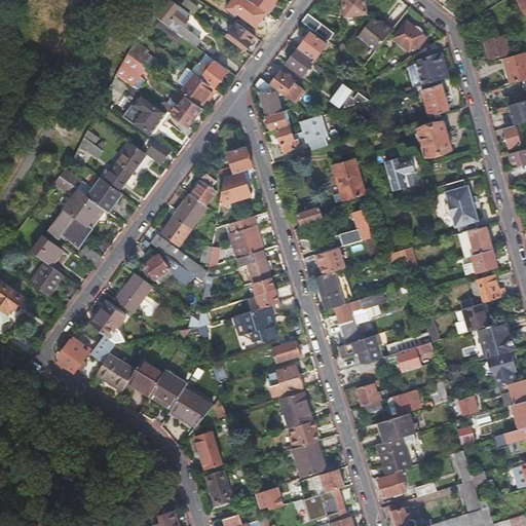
[(182,0),(180,3),(193,13),(196,8),(186,0),(182,0)]
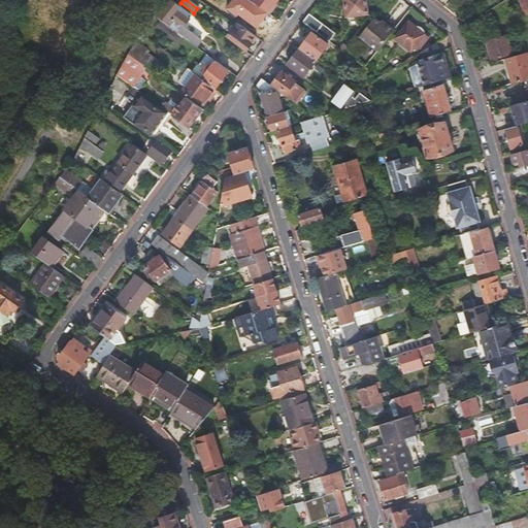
[(250,0),(255,4),(268,13),(276,0),(250,0)]
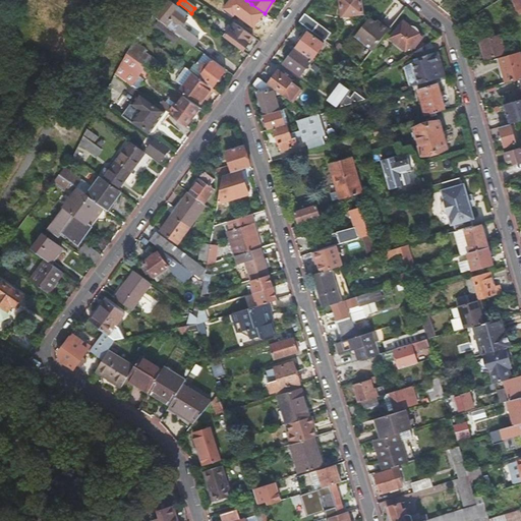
[(273,0),(265,13),(267,14),(277,0),(273,0)]
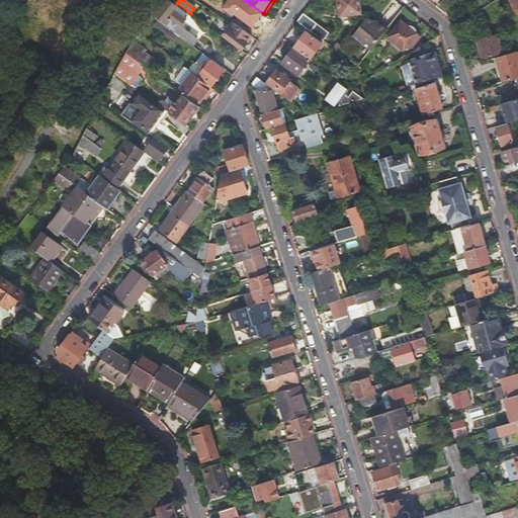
[(337,0),(340,17),(362,14),(360,0),(337,0)]
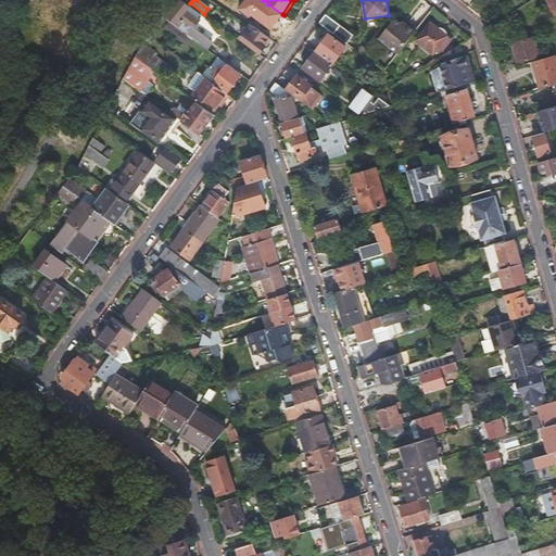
[(555,8),(555,0),(546,0),(550,10),(555,8)]
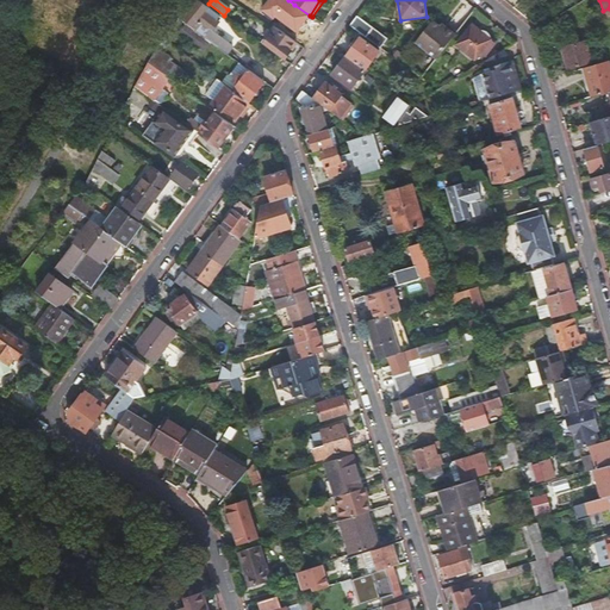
[(204,35),(203,36),(210,42),(228,55),(234,47),(211,30),(218,20),(216,19),(218,16),(199,1),(184,20),(204,35)]
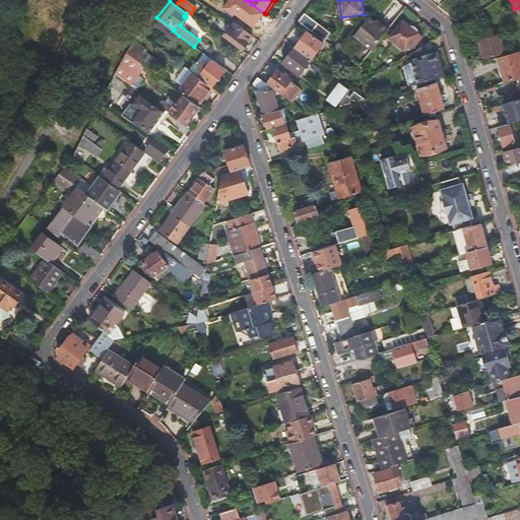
[(214,12),(223,18),(226,14),(234,19),(239,13),(222,2),(214,12)]
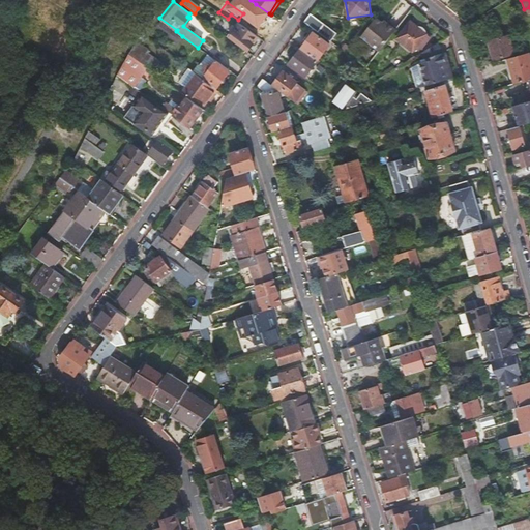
[(261,29),(271,15),(269,13),(256,4),(246,19),(261,29)]
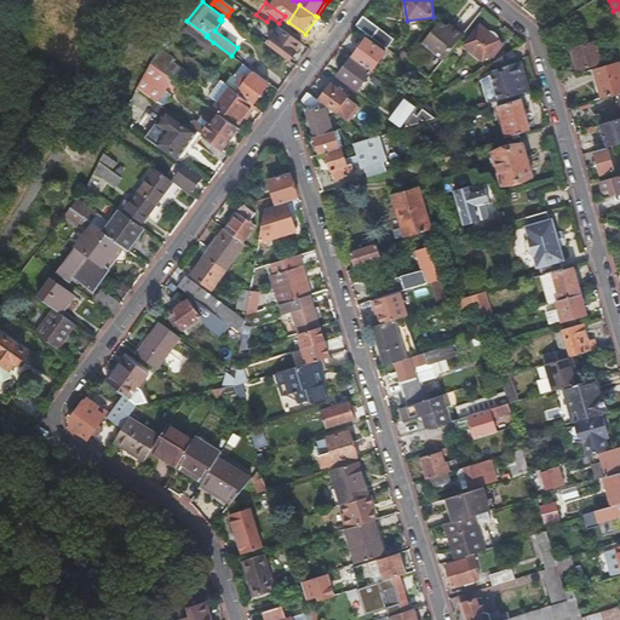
[(438,16),(418,40),(441,59),(461,35),(438,16)]
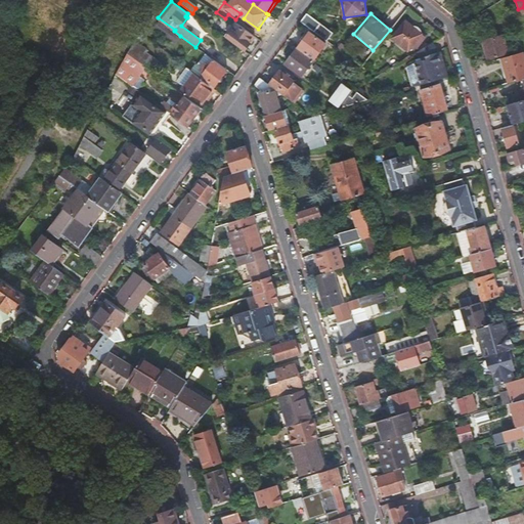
[(225,18),(233,25),(234,23),(236,19),(235,19),(228,14),(225,18)]
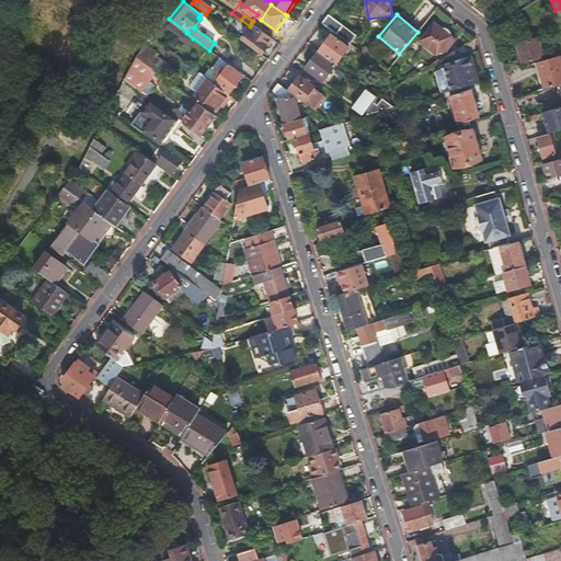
[(343,26),(329,15),(322,24),(336,35),(350,45),(356,36),(343,26)]
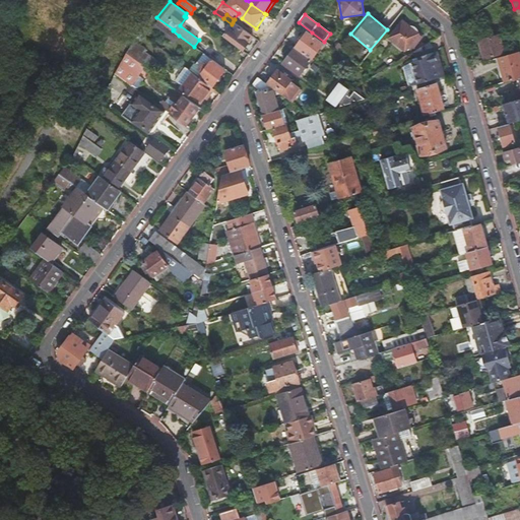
[(173,30),(158,20),(153,27),(174,43),(179,36),(173,30)]
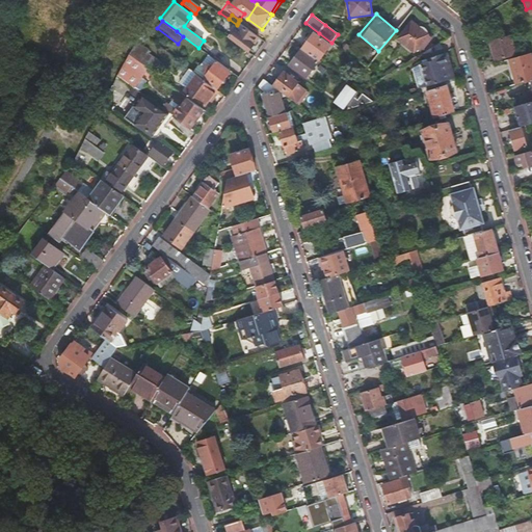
[(248,52),(259,37),(241,25),(239,23),(238,23),(237,25),(236,25),(239,27),(231,38),(248,52)]
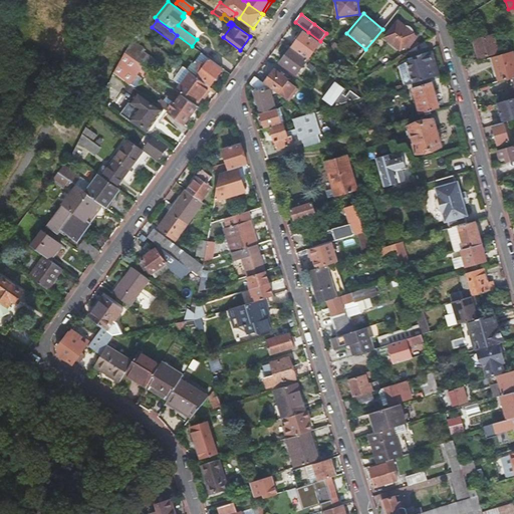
[(408,47),(417,37),(398,22),(384,38),(400,50),(405,44),(408,47)]
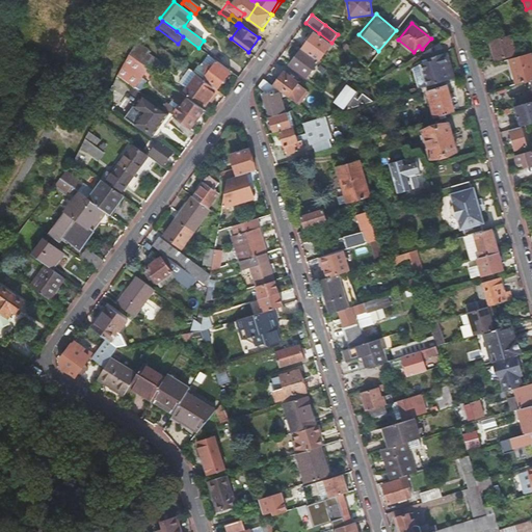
[(307,43),(301,50),(319,61),(330,46),(312,31),(306,41),(307,43)]
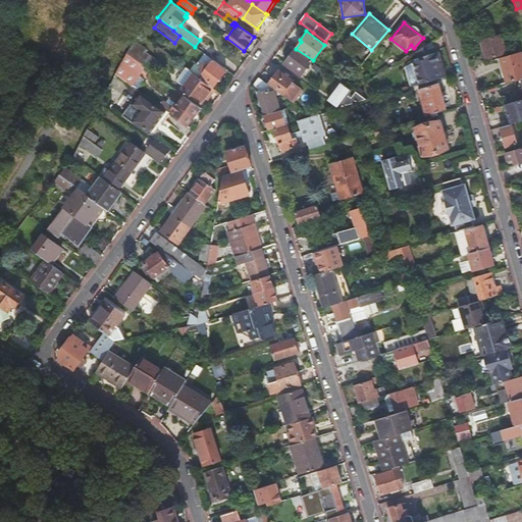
[(486,59),(506,54),(501,36),(481,41),(486,59)]
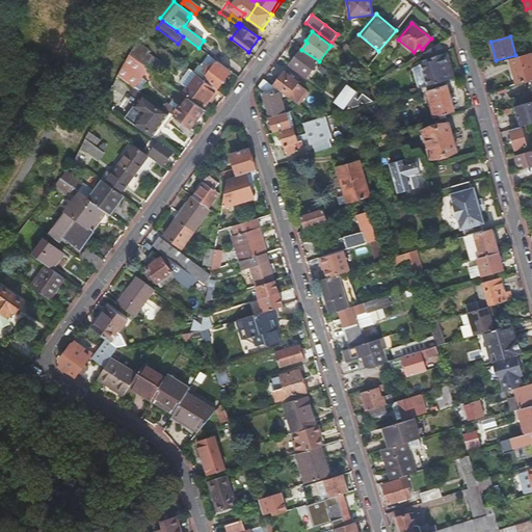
[(137,42),(129,55),(148,69),(151,71),(158,61),(144,51),(147,49),(140,44),(137,42)]
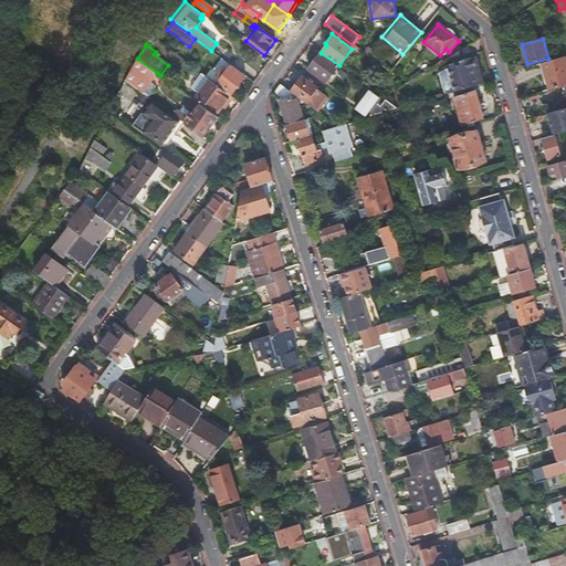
[(472,58),(465,48),(451,56),(456,63),(459,62),(460,65),(457,65),(448,69),(454,93),(481,85),(472,58)]
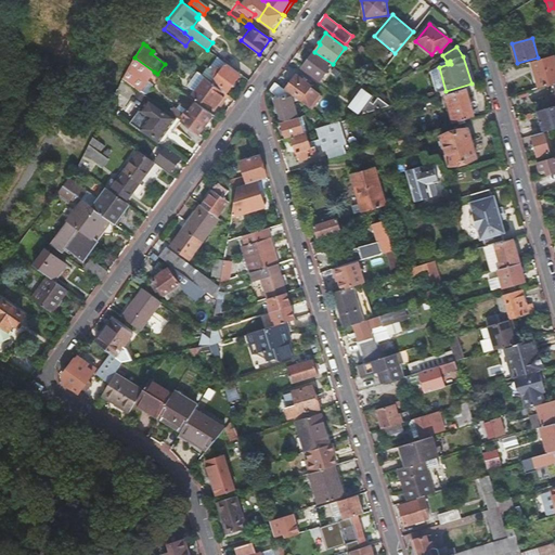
[(223,49),(218,55),(239,72),(244,65),(223,49)]
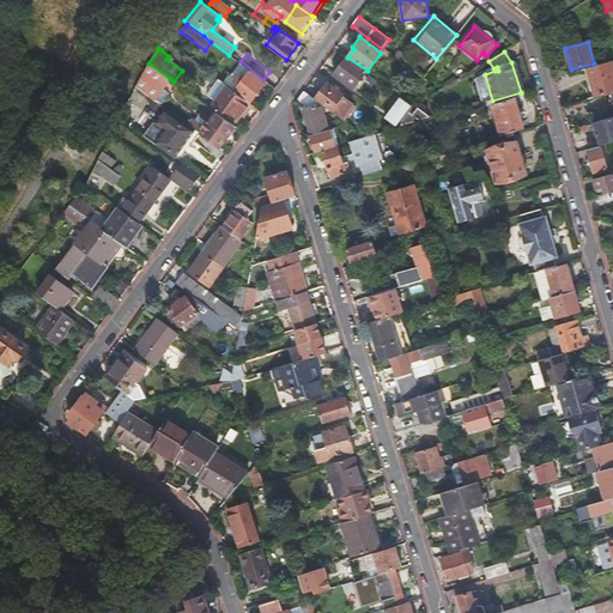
[(368,71),(347,58),(334,76),(353,90),(368,71)]
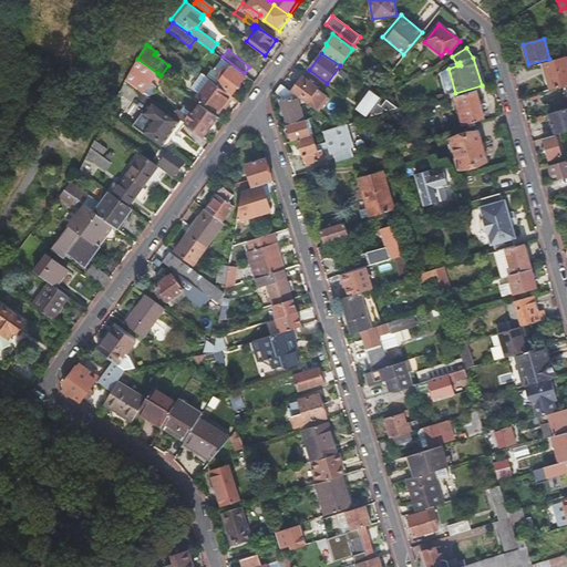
[(226,71),(230,64),(223,58),(214,70),(218,73),(223,68),(226,71)]
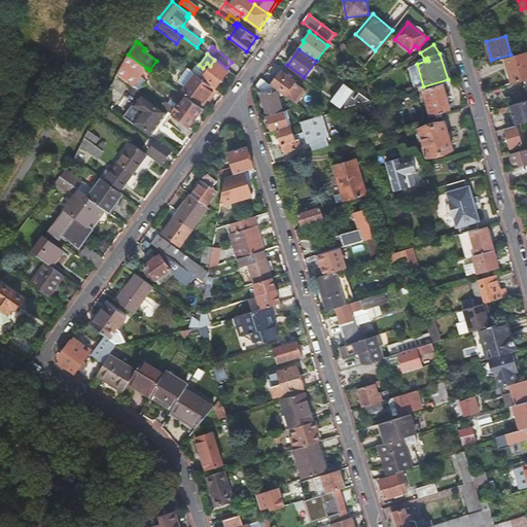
[(526,79),(526,58),(526,54),(504,60),(511,84),(520,81),(526,80),(526,79)]
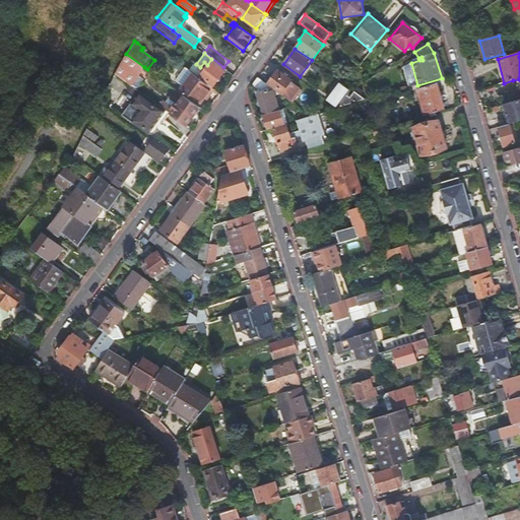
[(126,54),(119,67),(135,78),(144,67),(126,54)]
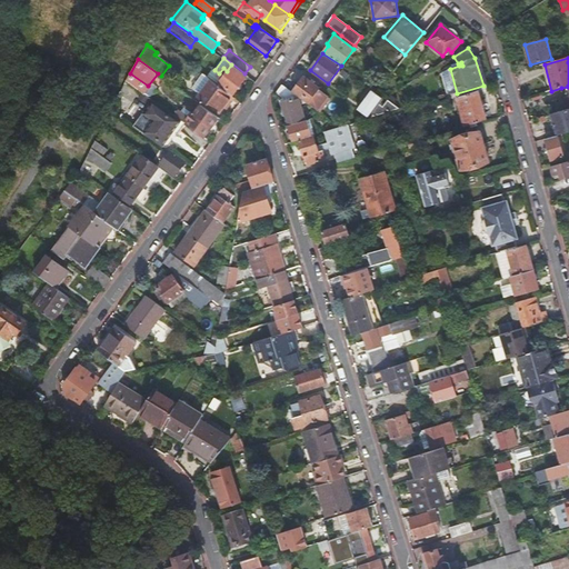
[(217,86),(231,96),(231,97),(247,76),(231,65),(227,71),(223,68),(219,73),(215,70),(212,70),(206,78),(210,81),(217,86)]
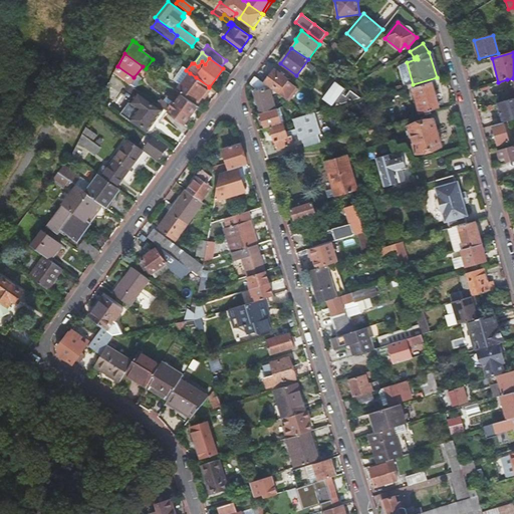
[(153,59),(146,68),(150,71),(157,62),(153,59)]
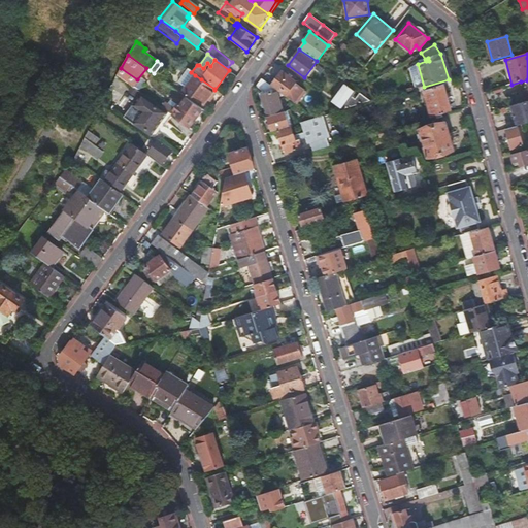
[(121,68),(117,75),(133,87),(137,79),(121,68)]
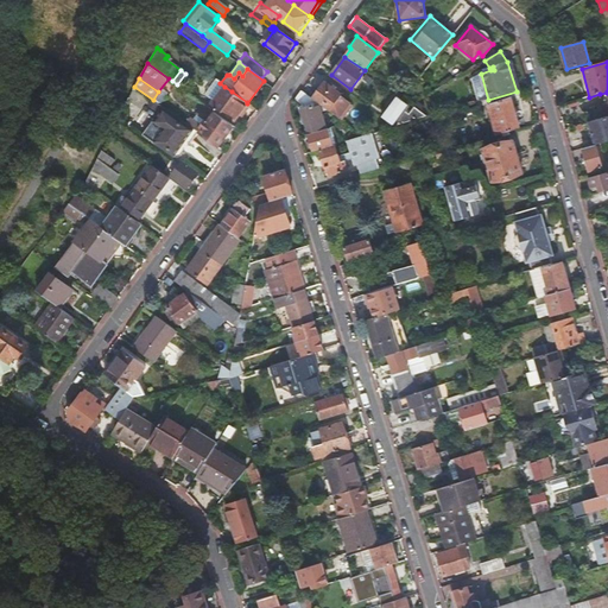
[(328,112),(340,120),(341,121),(353,107),(339,97),(340,95),(324,83),(312,100),(317,103),(318,105),(327,111),(328,112)]
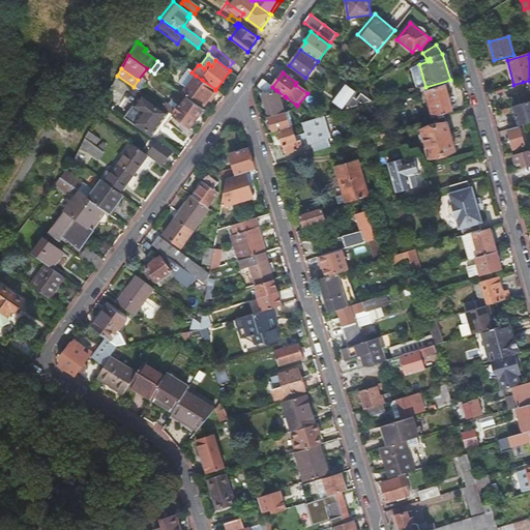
[(215,89),(196,76),(183,91),(203,107),(215,90),(215,89)]
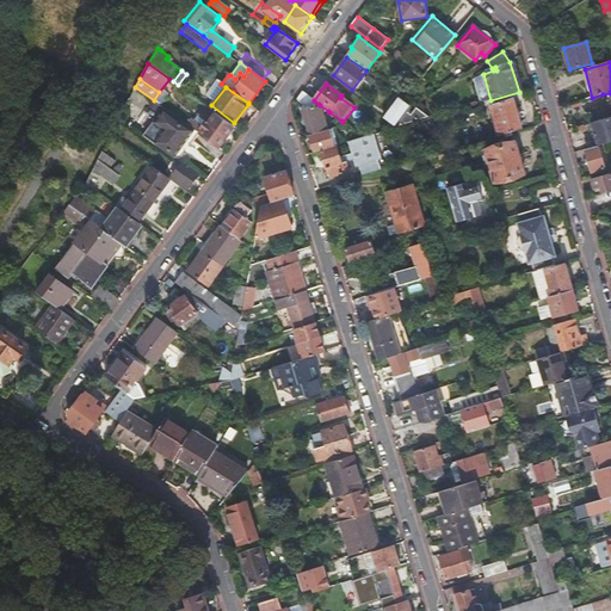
[(310,136),(322,133),(315,107),(319,104),(314,100),(302,92),(296,99),(307,109),(302,111),(310,136)]
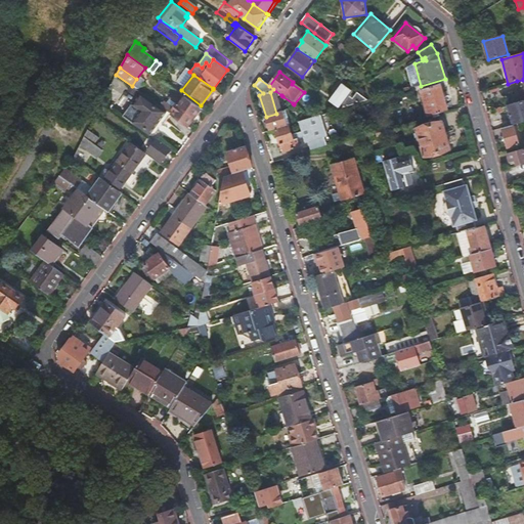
[(335,105),(340,110),(358,103),(367,100),(362,96),(358,93),(353,100),(349,97),(353,92),(343,84),(330,101),(335,105)]
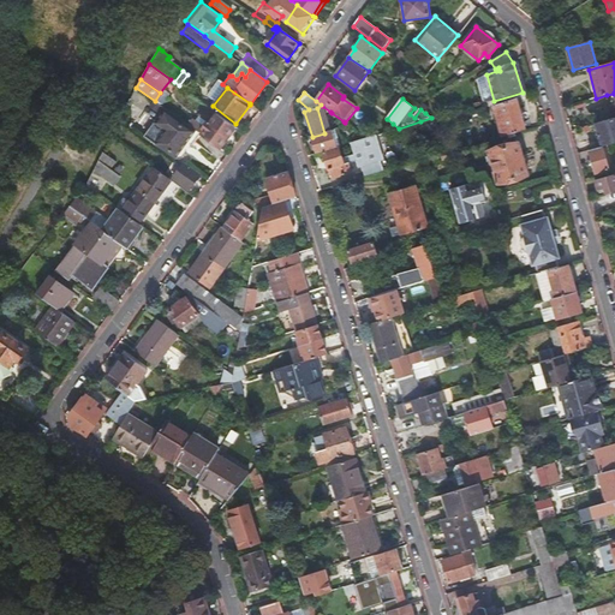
[(493,107),(501,137),(526,131),(517,100),(493,107)]
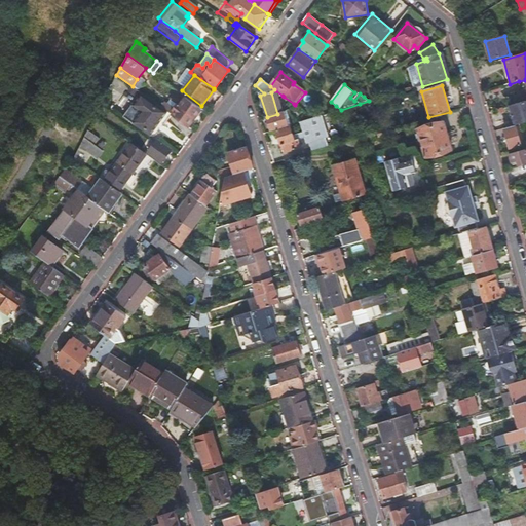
[(360,94),(364,97),(367,92),(361,87),(358,92),(360,94)]
